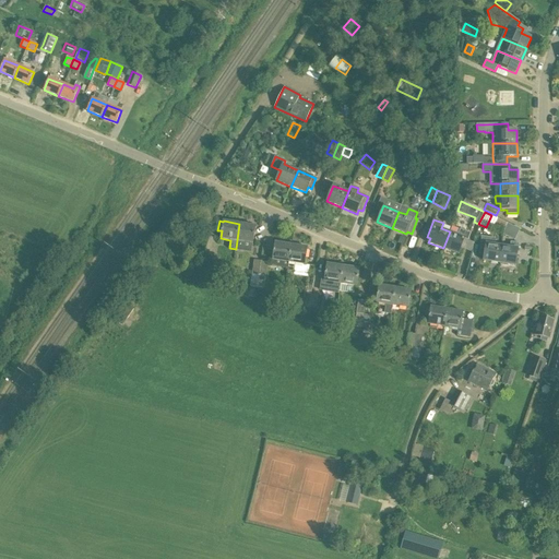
[(503,235),(515,240),(520,229),(508,223),(504,230),(503,235)]
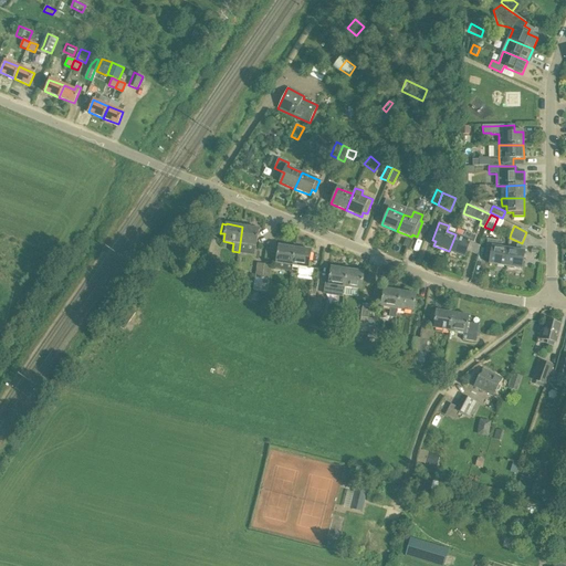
[(242,227),(240,243),(239,252),(245,253),(247,244),(257,247),(259,229),(242,227)]
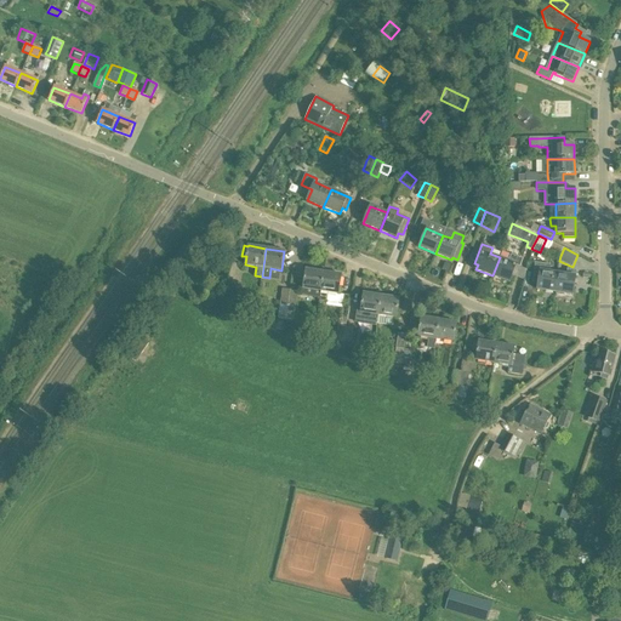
[(500,257),(493,275),(510,281),(516,265),(519,267),(523,258),(511,254),(510,258),(508,257),(507,260),(500,257)]
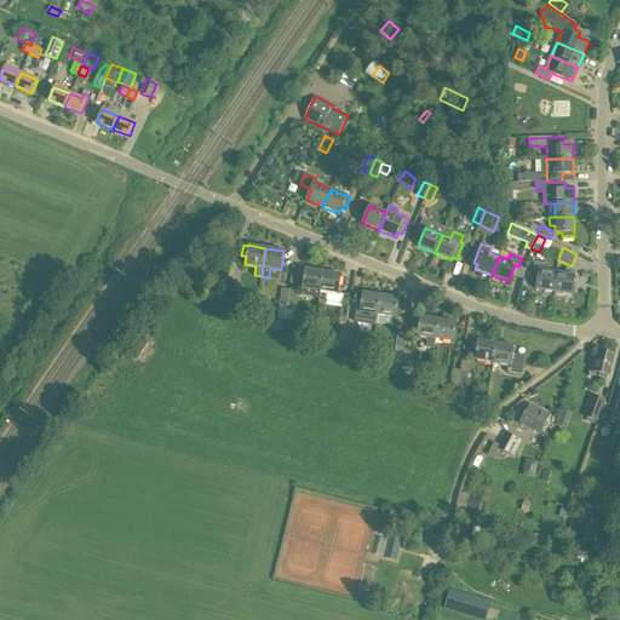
[(535,288),(554,292),(556,273),(546,271),(547,264),(534,262),(532,276),(538,276),(535,288)]
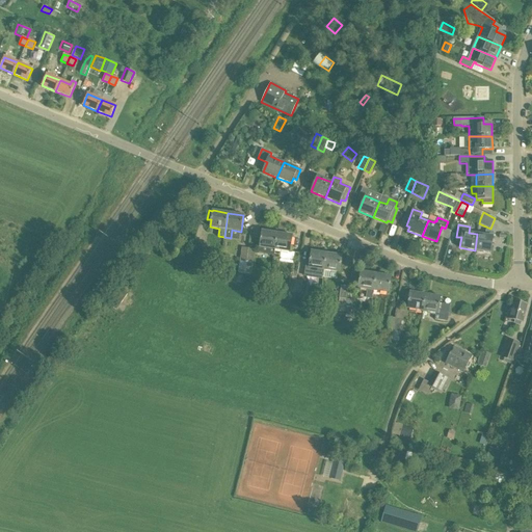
[(477,234),(475,250),(490,253),(494,231),(485,229),(484,235),(477,234)]
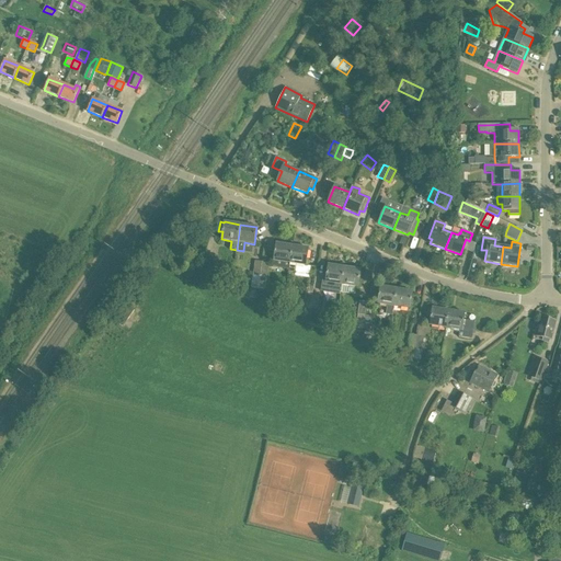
[(476,252),(478,243),(470,242),(468,251),(476,252)]
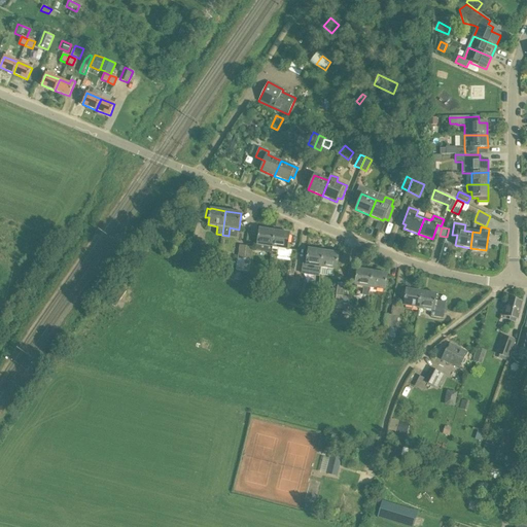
[(257,250),(271,252),(274,231),(259,229),(256,245),(258,245),(257,250)]
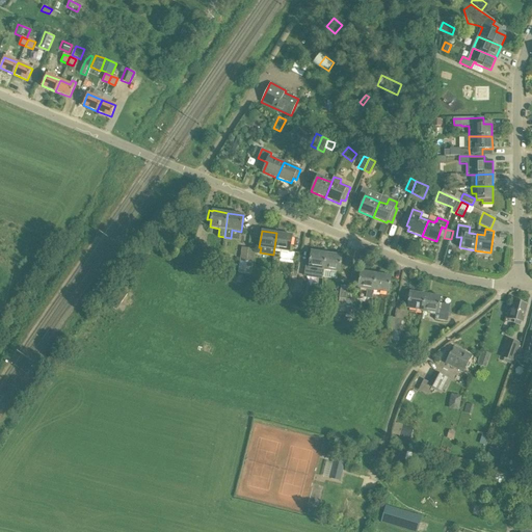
[(276,233),(273,255),(273,258),(280,259),(281,250),(290,251),(292,235),(276,233)]
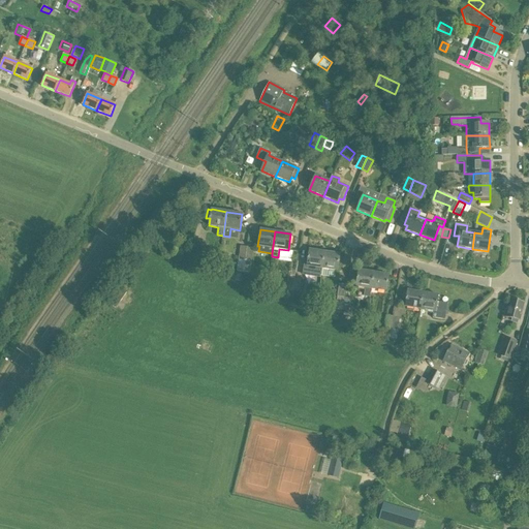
[(206,242),(200,241),(198,253),(197,255),(198,255),(204,256),(206,242)]
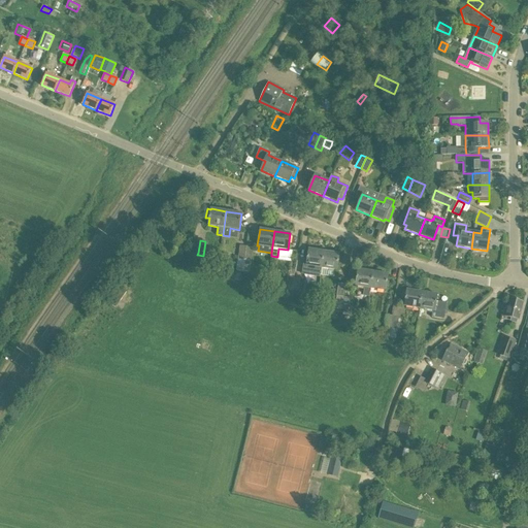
[(237,270),(243,271),(246,246),(240,245),(237,270)]
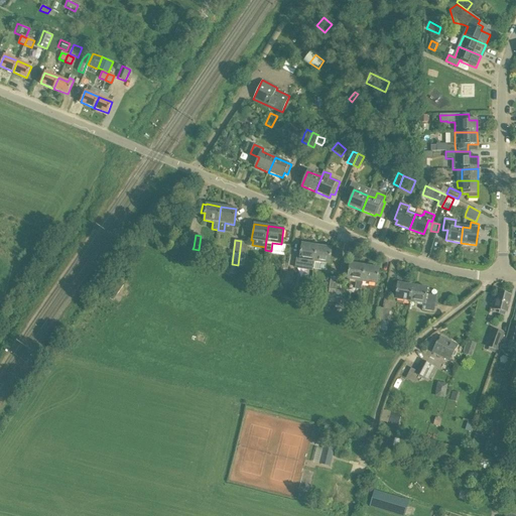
[(241,241),(238,265),(244,266),(247,242),(241,241)]
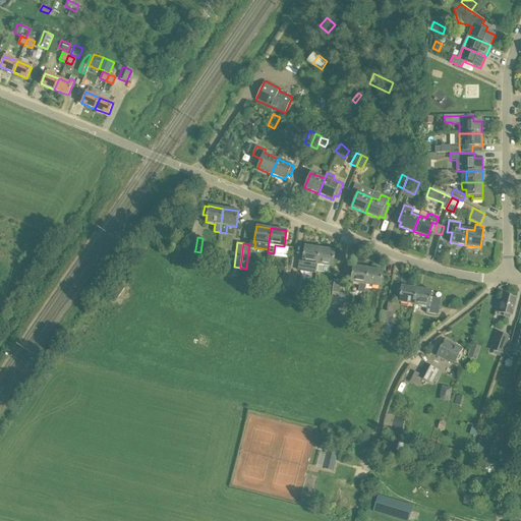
[(321,248),(305,246),(303,254),(301,254),(299,270),(311,272),(312,271),(316,272),(317,265),(321,248)]
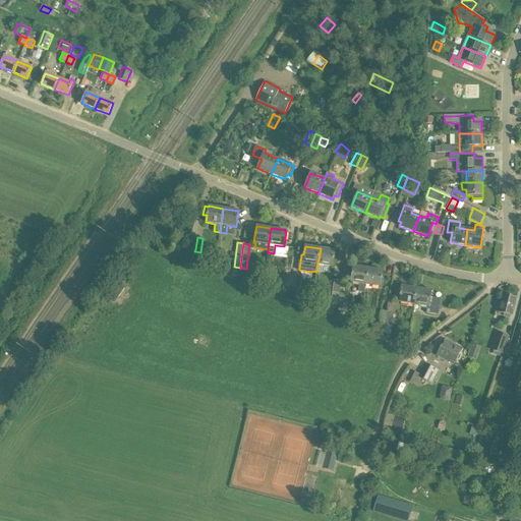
[(321,248),(317,265),(333,267),(335,250),(321,248)]
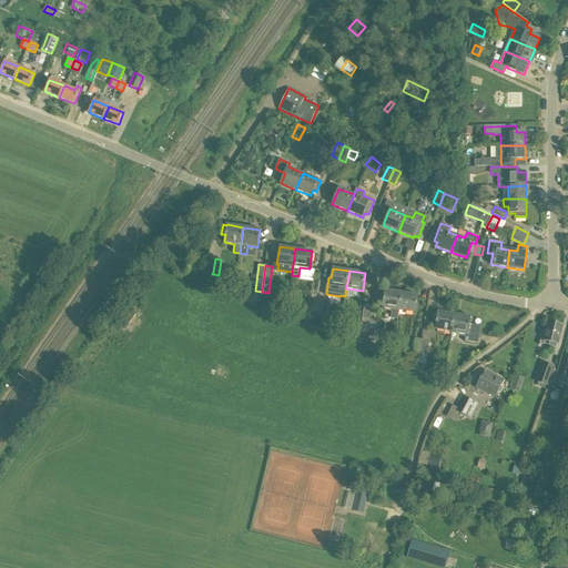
[(397,318),(399,310),(402,293),(385,290),(383,307),(393,310),(391,317),(397,318)]
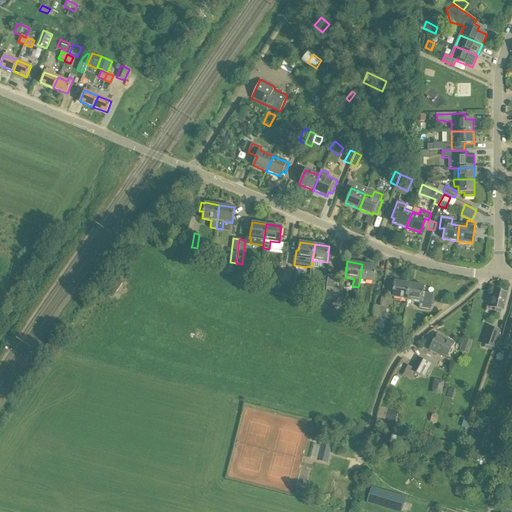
[(362,264),(360,279),(374,282),(377,266),(362,264)]
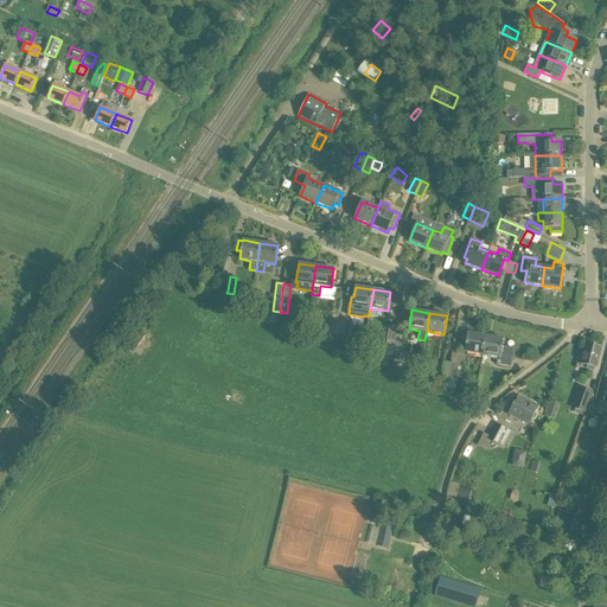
[(337,334),(339,320),(331,319),(328,332),(327,332),(325,344),(334,345),(336,338),(337,334)]
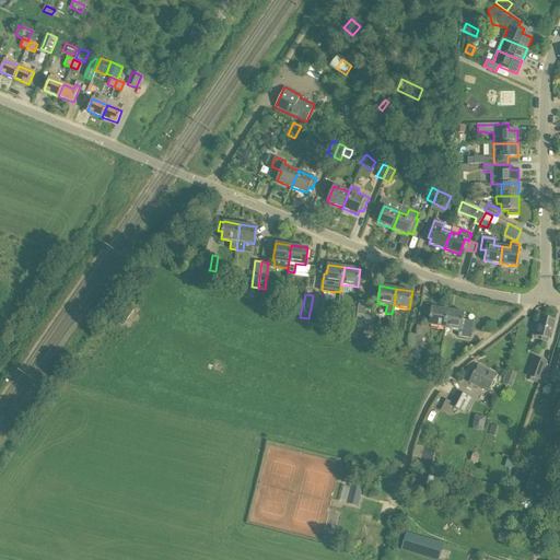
[(430,325),(446,327),(448,310),(432,307),(430,325)]
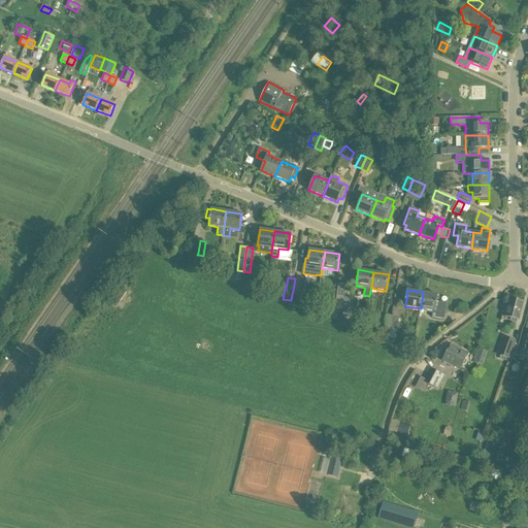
[(423,292),(421,308),(433,310),(432,317),(446,319),(448,302),(437,301),(437,294),(423,292)]
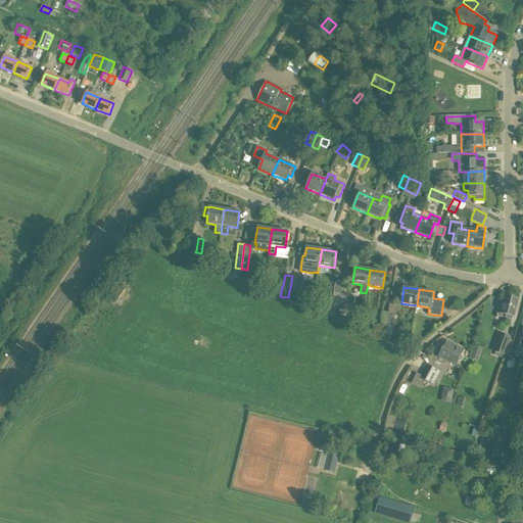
[(501,314),(514,317),(518,300),(506,296),(501,314)]
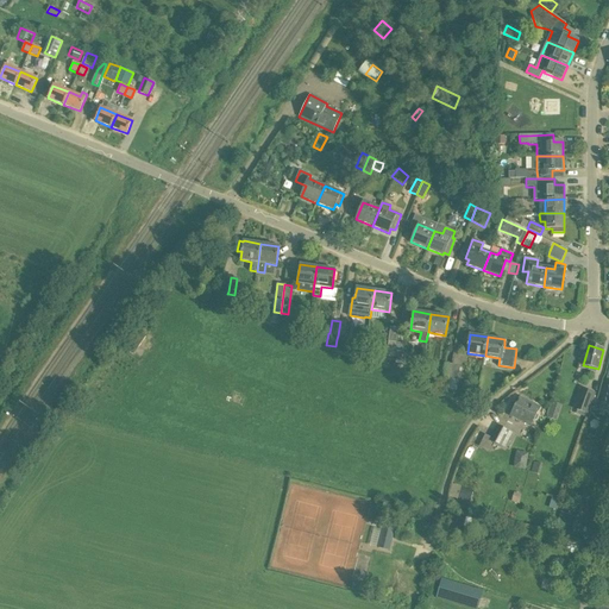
[(453,365),(451,378),(458,380),(460,365),(453,365)]
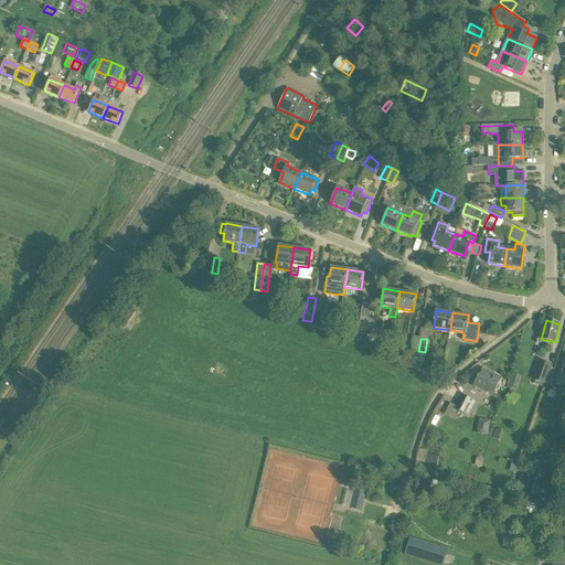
[(533,380),(535,381),(534,383),(544,386),(552,365),(540,361),(533,380)]
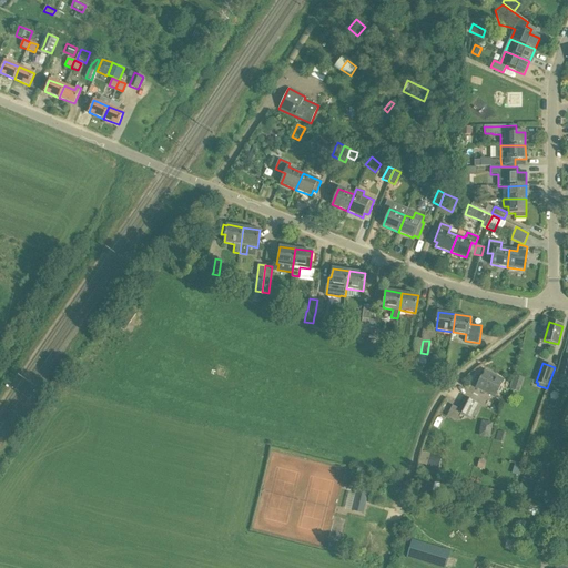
[(476,387),(495,397),(504,379),(485,369),(476,387)]
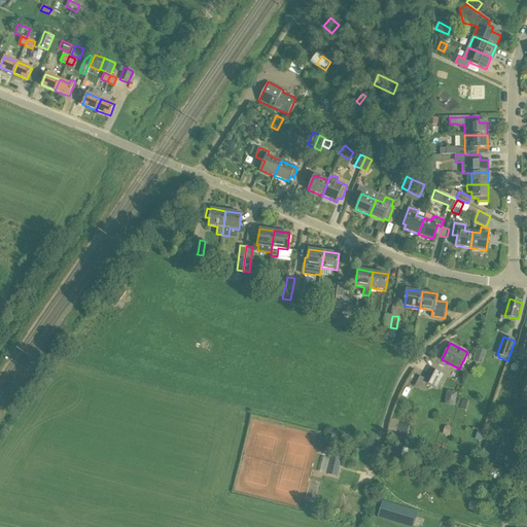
[(429,385),(437,388),(438,385),(441,386),(446,376),(435,372),(429,385)]
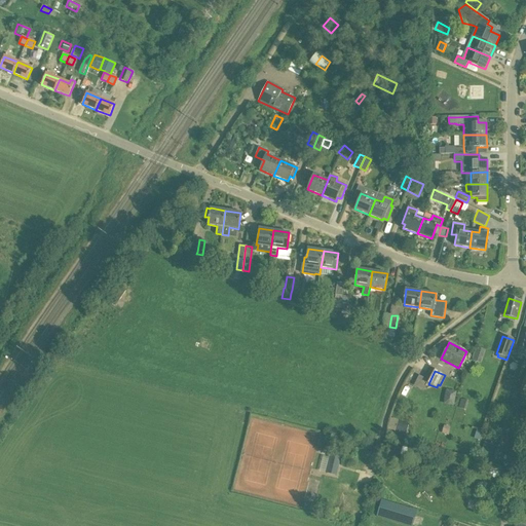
[(398,421),(396,431),(405,435),(408,424),(398,421)]
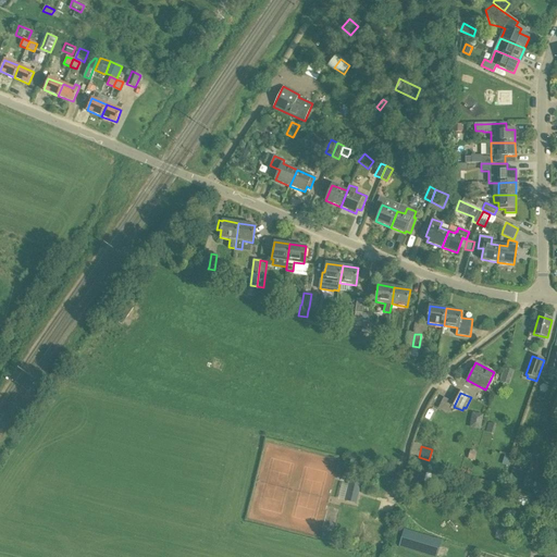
[(521,486),(525,487),(534,462),(530,460),(521,486)]
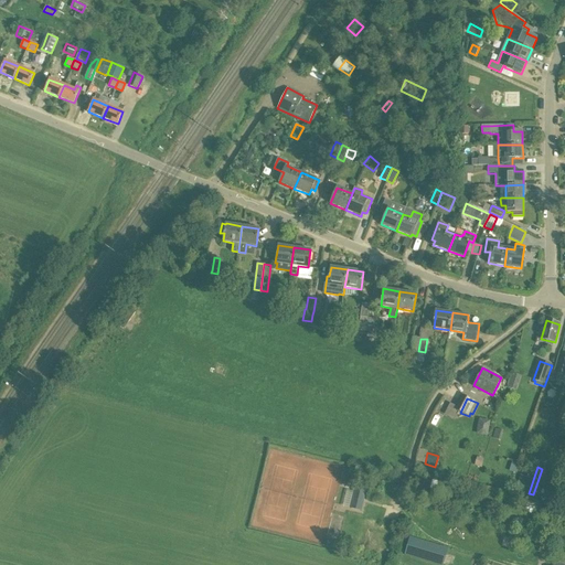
[(531,480),(520,477),(518,483),(518,484),(529,488),(531,480)]
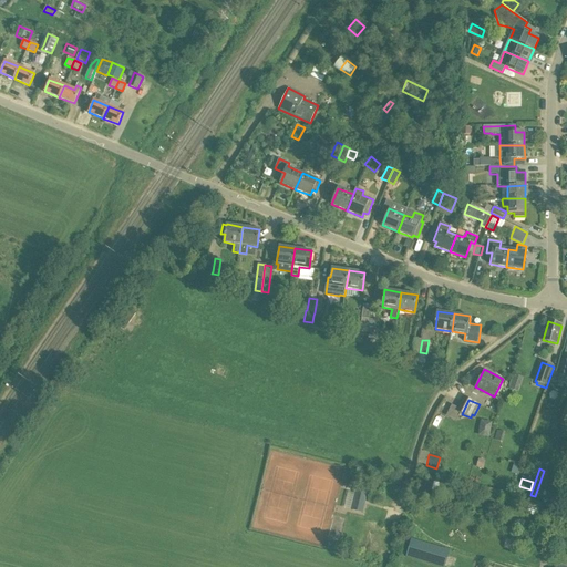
[(441,493),(443,485),(433,483),(431,491),(441,493)]
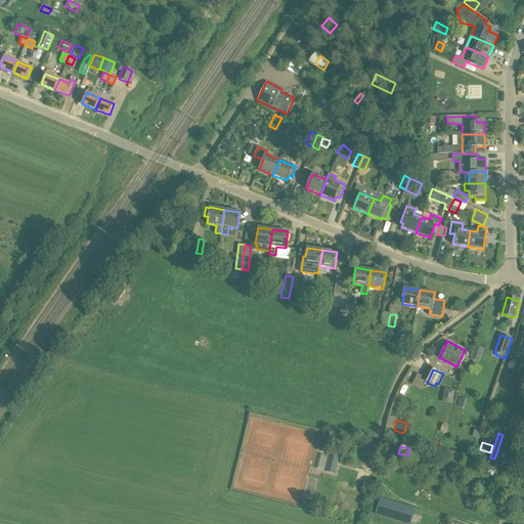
[(325,467),(336,470),(339,456),(329,453),(325,467)]
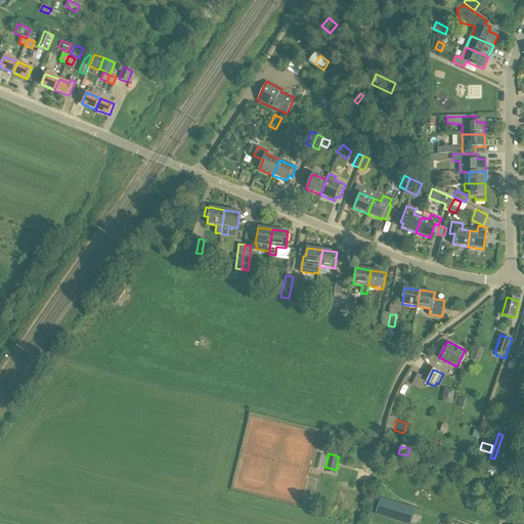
[(410,523),(416,510),(381,499),(376,515),(405,523),(410,523)]
